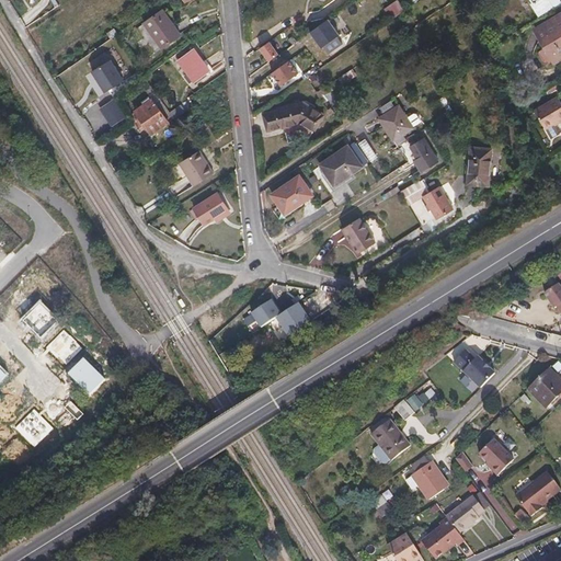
[(397,0),(385,9),(392,20),(405,10),(398,0),(397,0)]
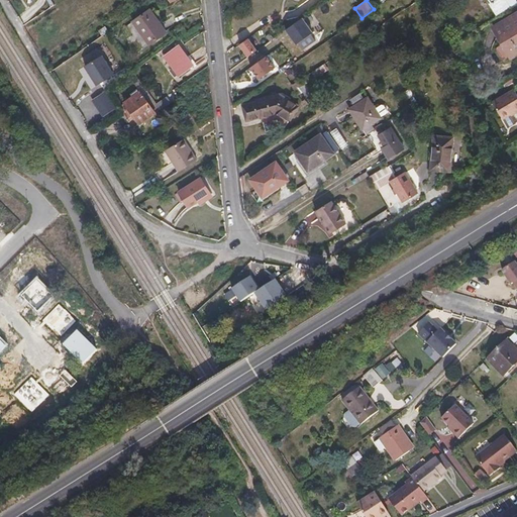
[(490,4),(497,15),(516,2),(516,1),(516,0),(491,0),(493,2),(490,4)]
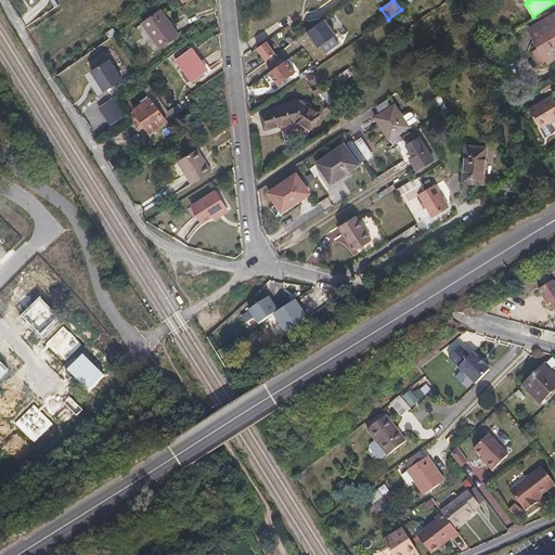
[(162,11),(143,23),(160,48),(179,35),(162,11)]
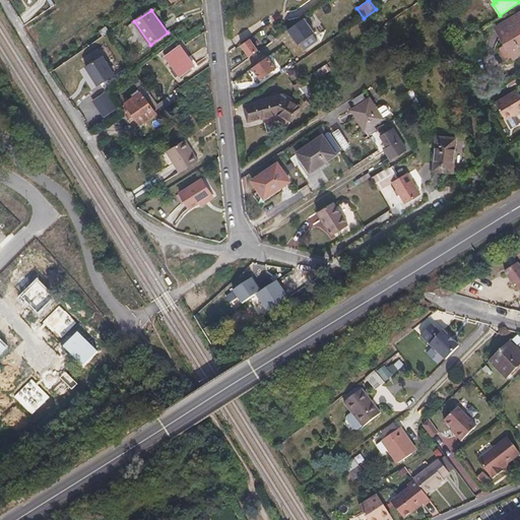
[(519,14),(519,13),(496,27),(513,58),(519,53),(519,14)]
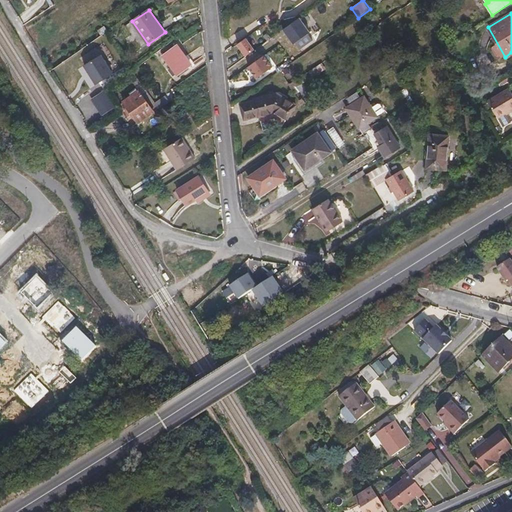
[(301,16),(285,27),(295,42),(311,30),(301,16)]
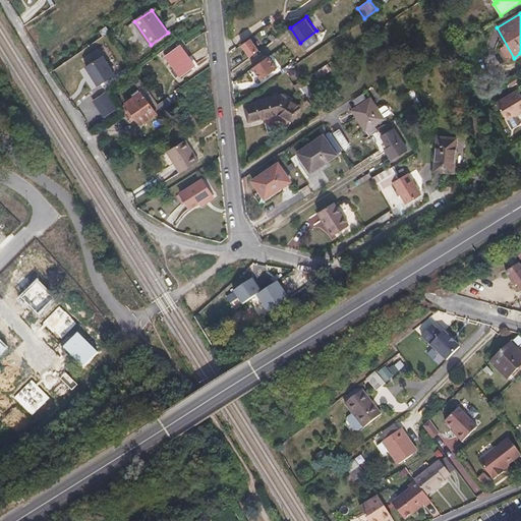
[(262,49),(252,37),(244,43),(252,56),(262,49)]
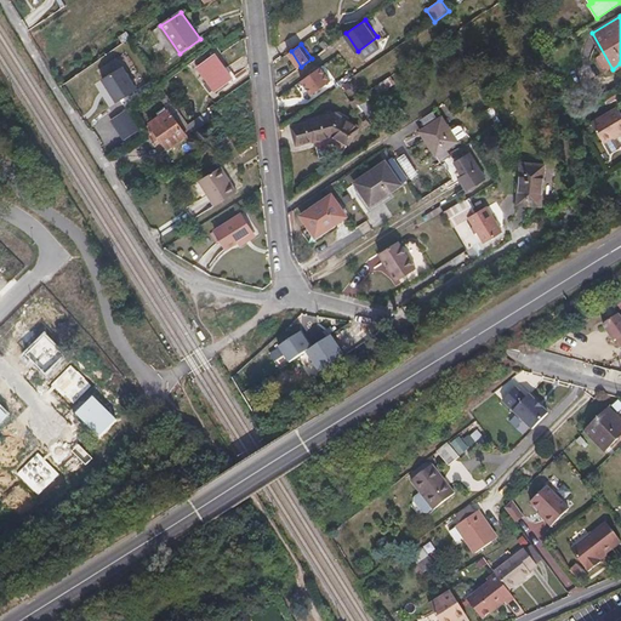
[(214,56),(197,68),(215,92),(231,80),(214,56)]
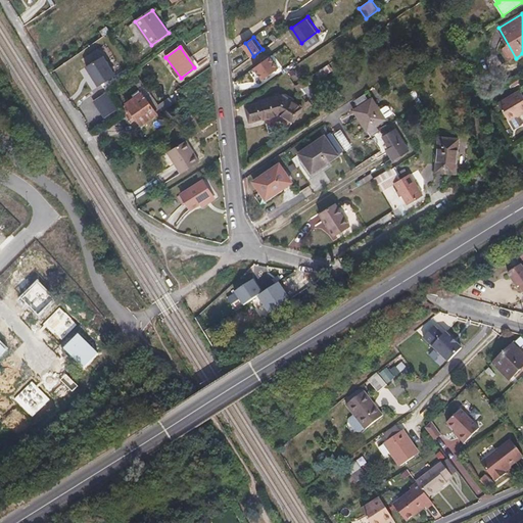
[(99,55),(82,66),(93,85),(111,74),(99,55)]
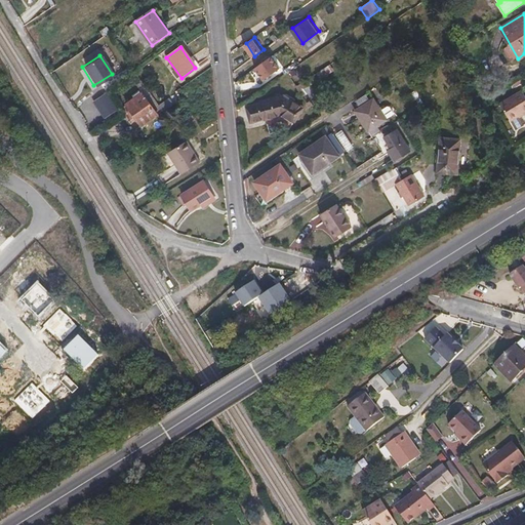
[(281,67),(272,55),(256,68),(265,80),(281,67)]
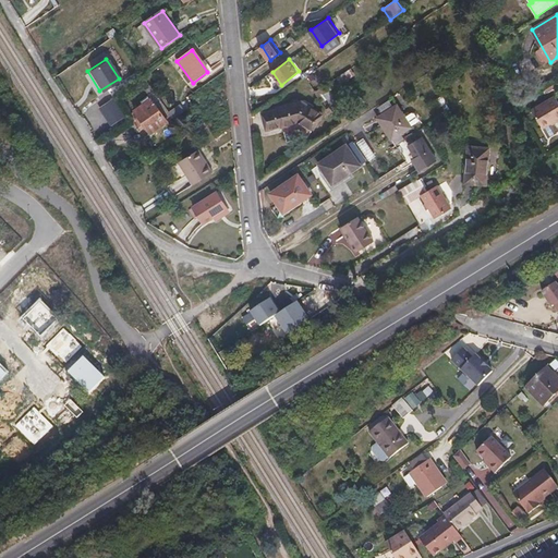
[(557,120),(557,100),(556,97),(533,110),(549,138),(557,133),(557,132),(557,131),(555,125),(553,125),(553,124),(557,120)]
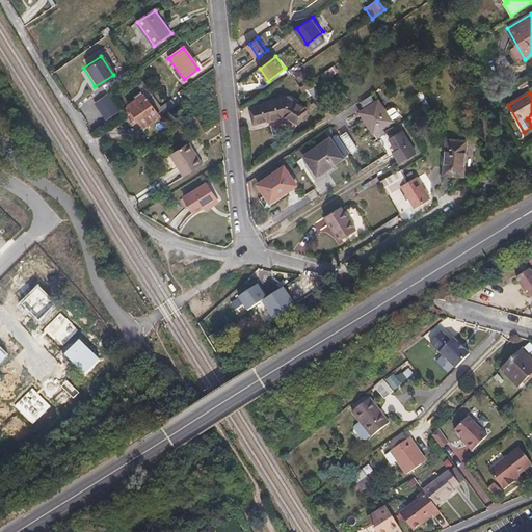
[(143,95),(128,105),(129,106),(139,122),(144,128),(160,117),(143,95)]
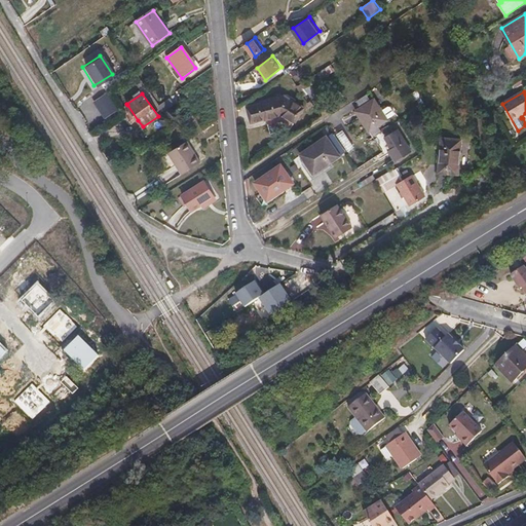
[(116,111),(106,95),(94,102),(104,118),(116,111)]
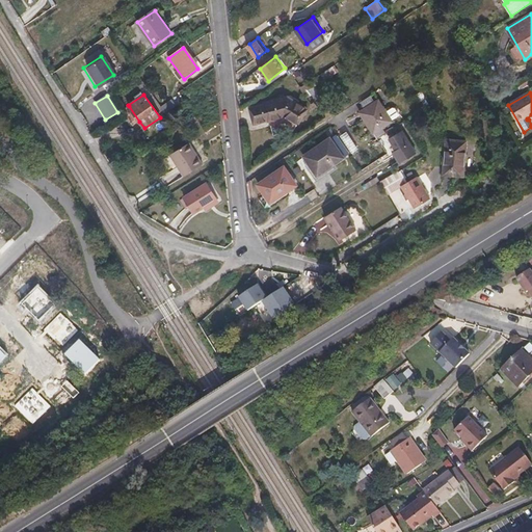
[(269,121),(285,116),(298,124),(307,110),(287,98),(264,104),(264,105),(250,109),(255,124),(267,120),(269,121)]
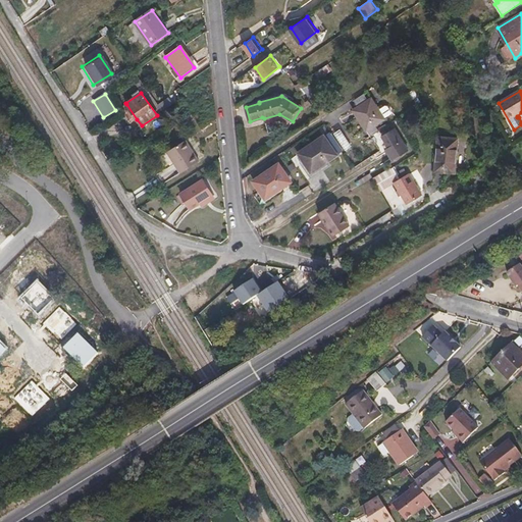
[(168,98),(158,105),(162,110),(172,103),(168,98)]
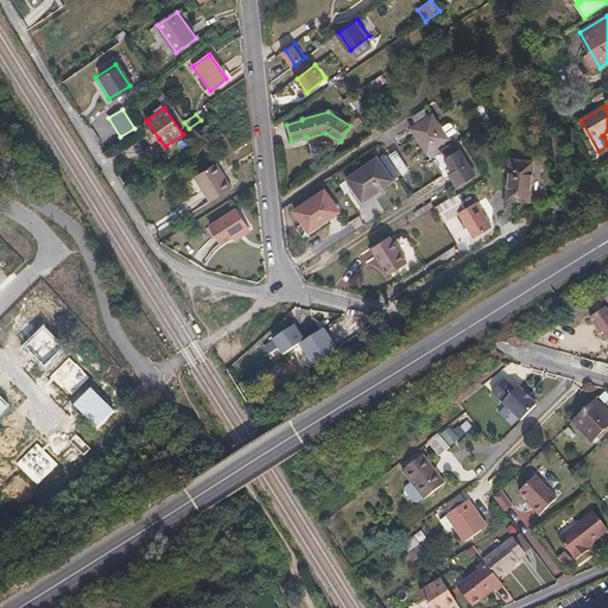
[(432,115),(411,128),(425,153),(448,139),(447,139),(441,128),(432,115)]
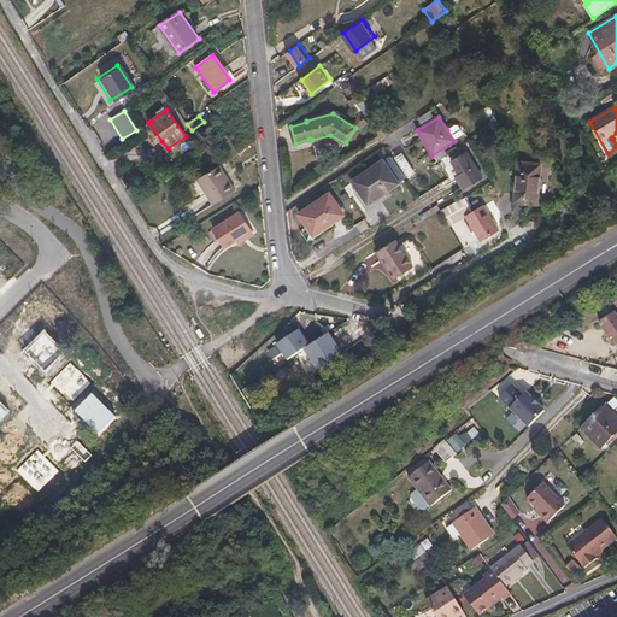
[(162,141),(150,123),(146,125),(156,140),(152,142),(154,145),(162,141)]
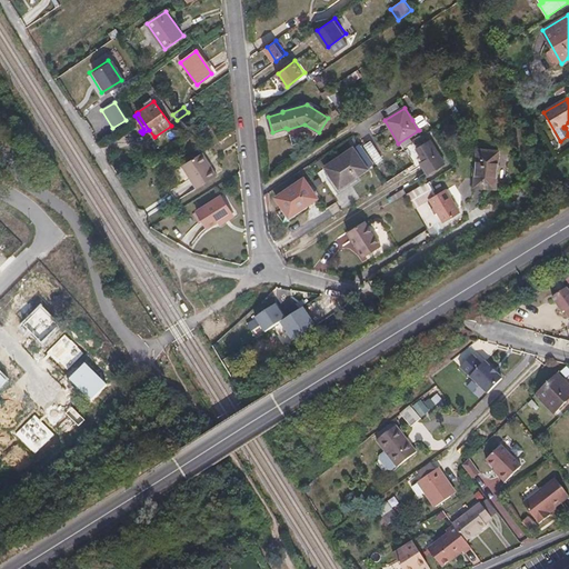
[(419,117),(412,120),(418,130),(425,126),(426,123),(421,117),(419,117)]
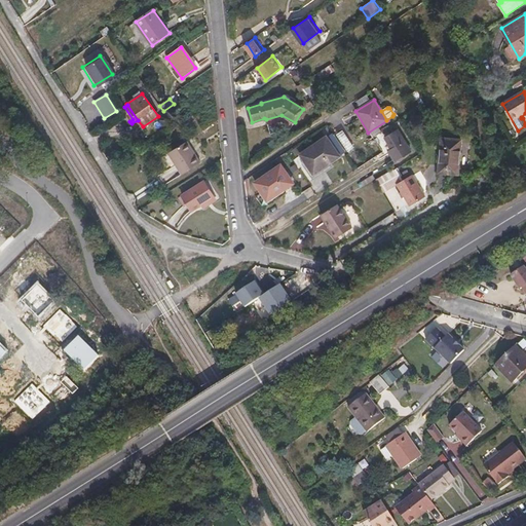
[(20,126),(25,123),(21,118),(15,121),(20,126)]
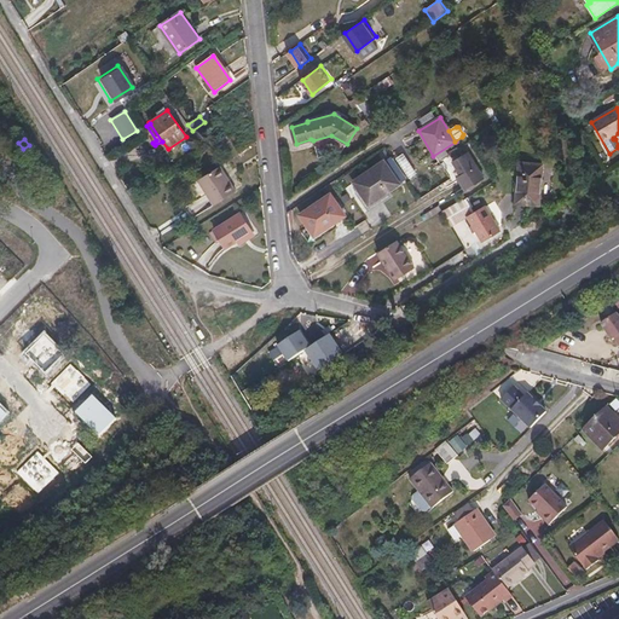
[(467,189),(485,178),(468,152),(453,161),(462,175),(460,177),(467,189)]
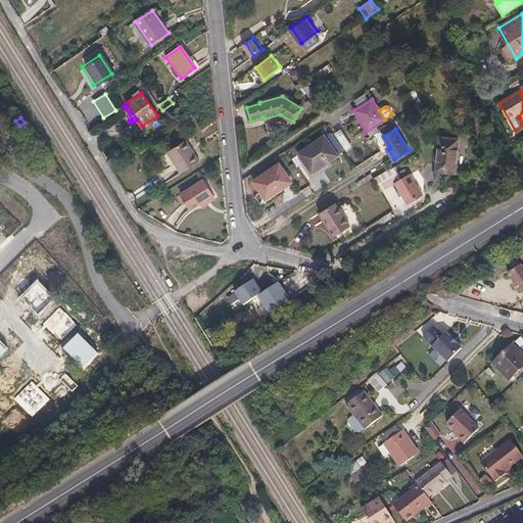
[(342,149),(332,135),(326,139),(324,137),(298,154),(312,174),(337,156),(335,153),(342,149)]
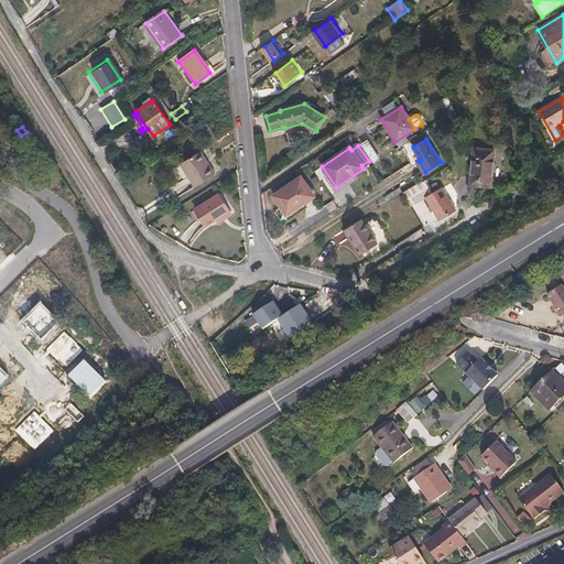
[(494,151),(474,149),(470,185),(491,186),(494,151)]
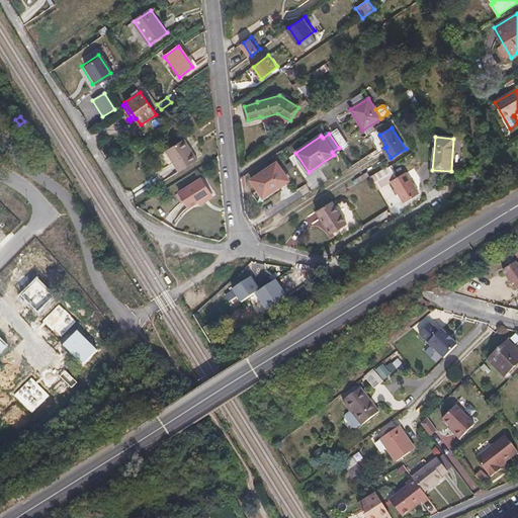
[(184,140),(166,151),(180,172),(197,161),(184,140)]
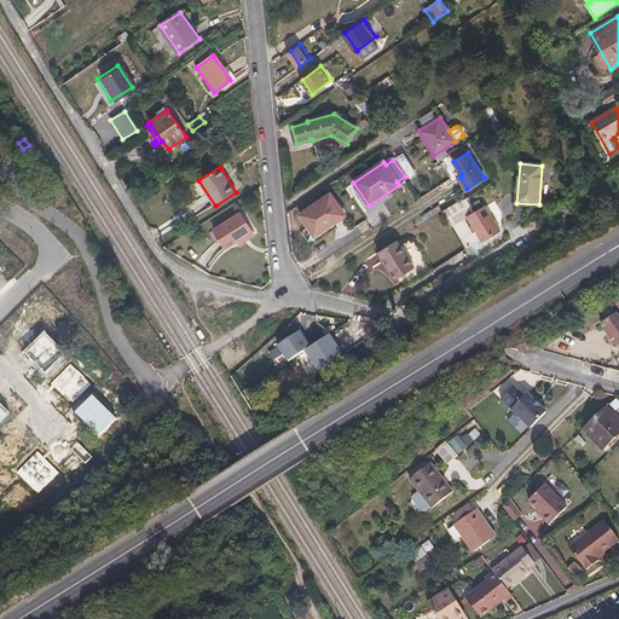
[(314,236),(345,215),(331,195),(301,215),(314,236)]
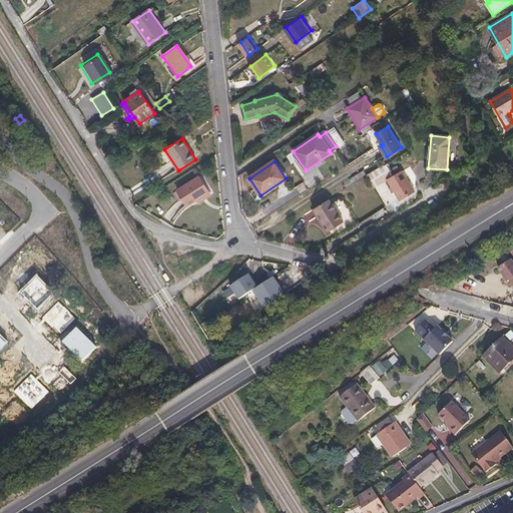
[(383,167),(366,177),(372,188),(385,181),(397,201),(413,192),(401,171),(389,178),(383,167)]
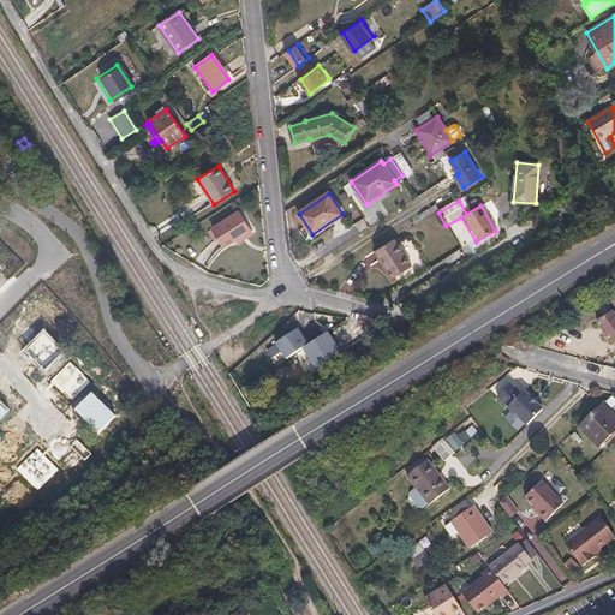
[(435,206),(423,213),(425,218),(437,210),(435,206)]
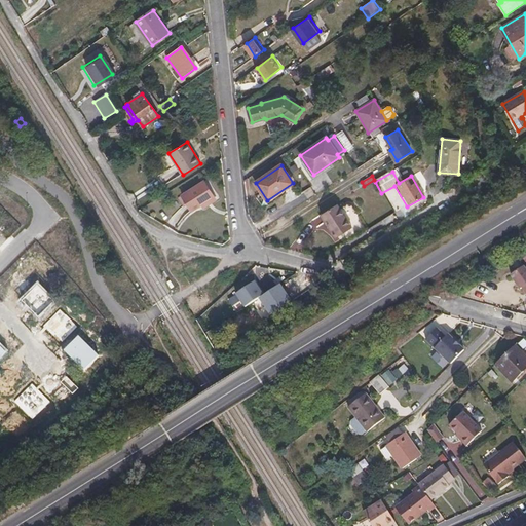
[(204,182),(178,198),(183,208),(187,205),(191,211),(200,204),(214,197),(204,182)]
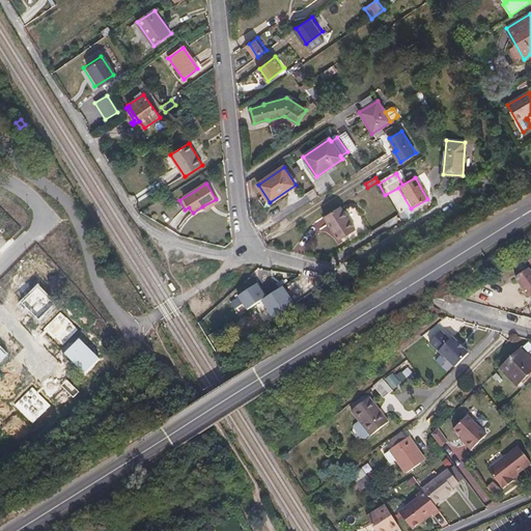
[(218,203),(216,199),(202,206),(205,211),(218,203)]
